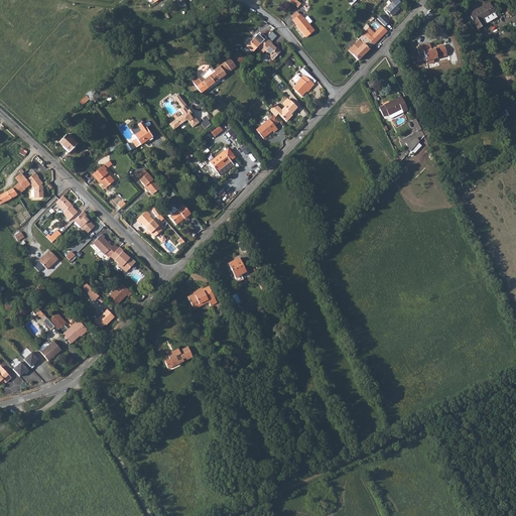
[(390,0),(392,2),(386,8),(392,15),(399,8),(397,7),(400,3),(396,0),(390,0)]
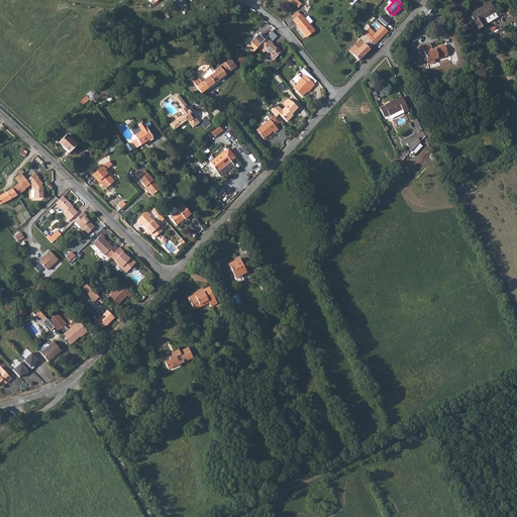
[(491,2),(471,14),(480,28),(499,16),(491,2)]
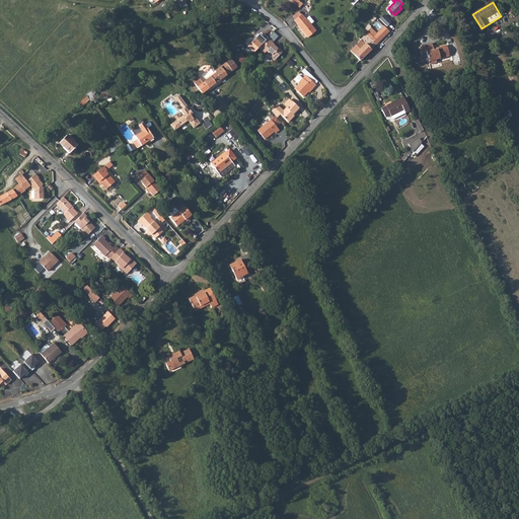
[(301,14),(295,19),(298,23),(298,24),(308,36),(316,30),(311,23),(314,21),(309,16),(306,18),(306,17),(305,18),(302,14),(301,14)]
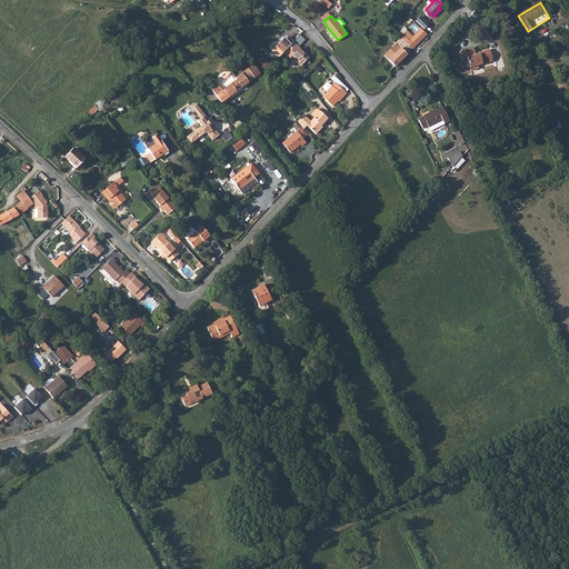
[(419,17),(416,20),(422,27),(426,22),(419,17)]
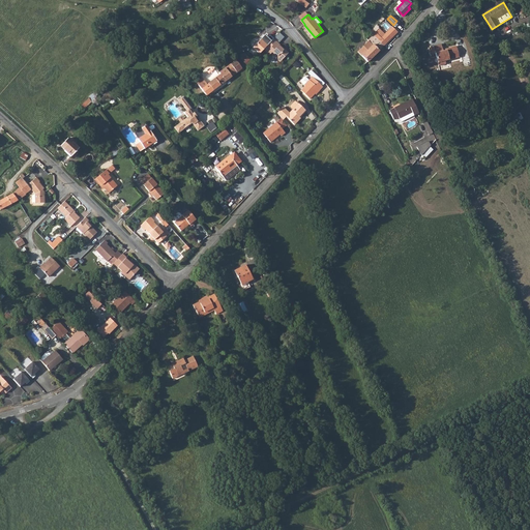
[(380,28),(373,34),(384,46),(398,32),(392,26),(385,33),(380,28)]
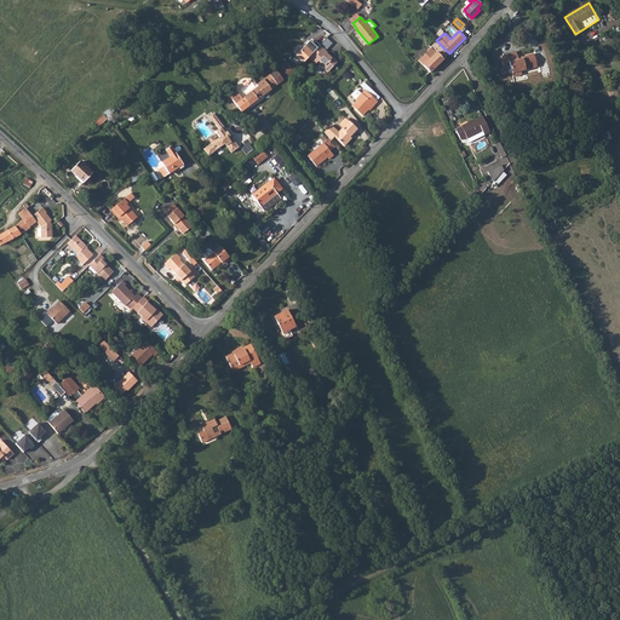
[(436,40),(435,38),(429,44),(432,47),(419,61),(431,72),(449,53),(436,40)]
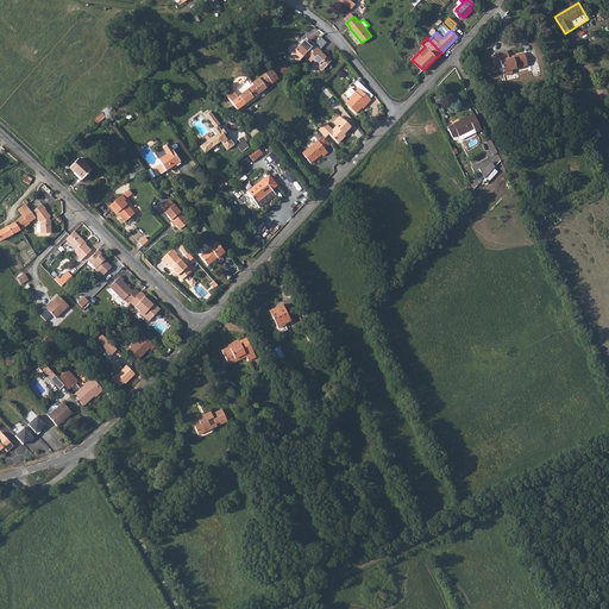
[(308,51),(301,44),(292,54),(300,61),(305,56),(308,51)]
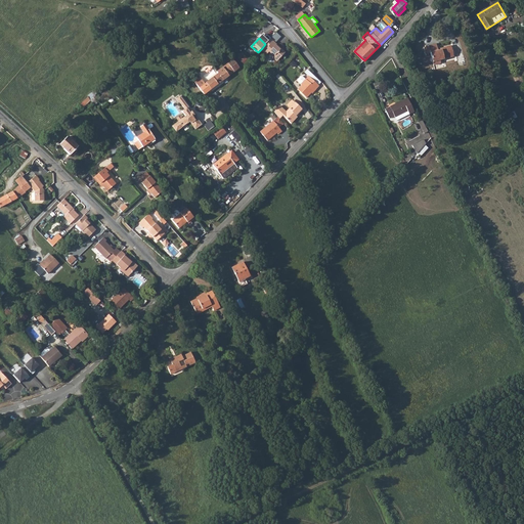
[(265,44),(262,48),(268,54),(270,51),(272,53),(274,53),(276,55),(277,59),(280,59),(286,54),(284,50),(285,49),(272,38),(265,44)]
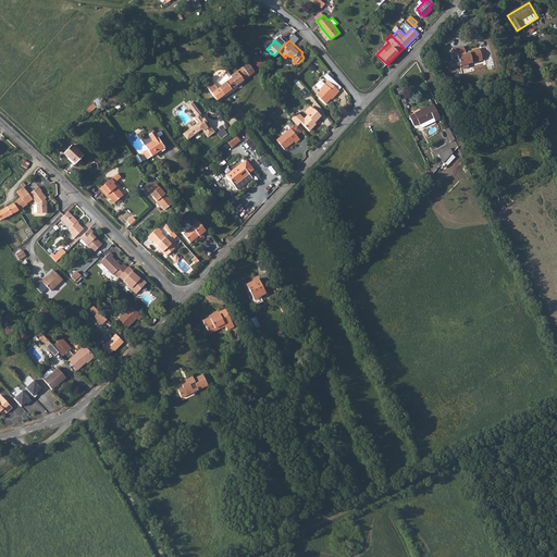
[(465,45),(452,48),(453,56),(458,53),(459,60),(457,60),(457,63),(458,64),(460,64),(461,67),(468,66),(468,63),(483,60),(480,48),(466,51),(465,45)]
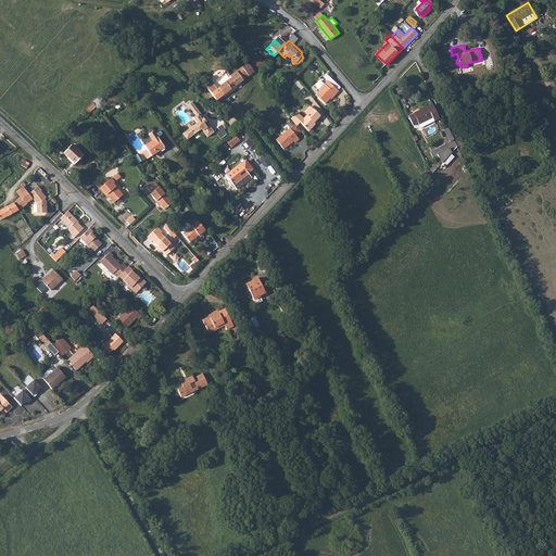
[(260,59),(255,63),(261,68),(265,64),(260,59)]
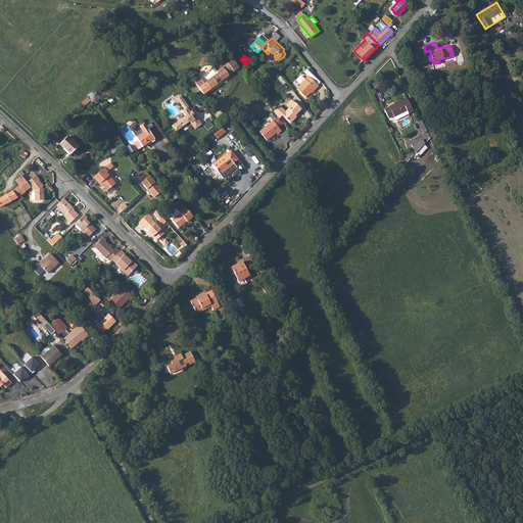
[(239,66),(233,58),(217,70),(212,65),(199,76),(200,78),(194,82),(203,93),(234,72),(239,66)]
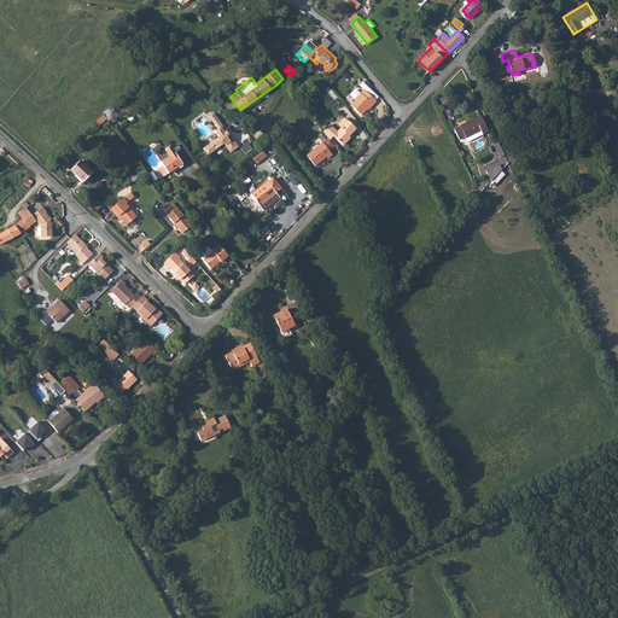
[(357,100),(353,105),(362,115),(373,104),(374,105),(378,101),(377,100),(367,89),(369,87),(365,82),(362,85),(366,89),(361,93),(359,89),(356,89),(353,93),(353,95),(356,98),(356,99),(357,100)]
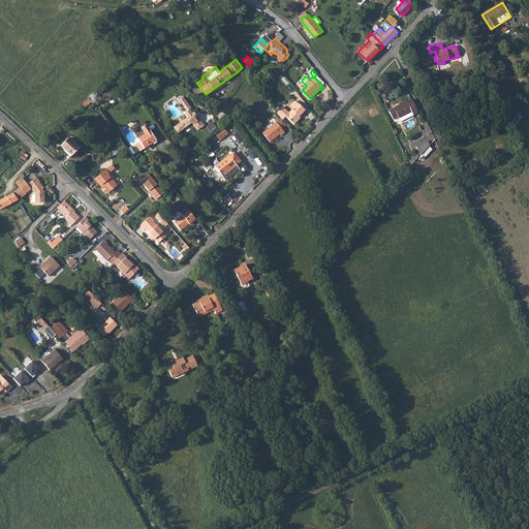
[(316,74),(314,76),(322,86),(325,83),(316,74)]
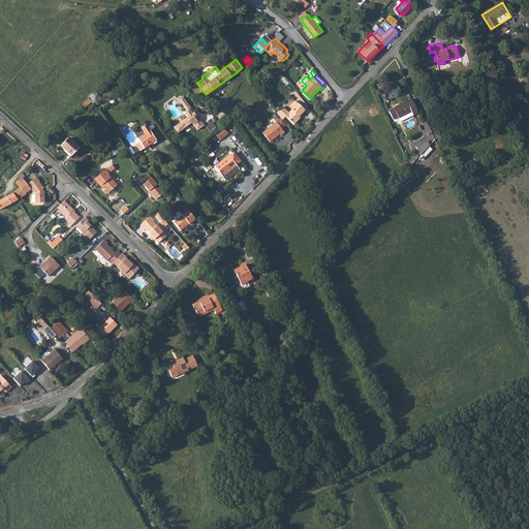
[(284,88),(289,83),(284,76),(279,82),(284,88)]
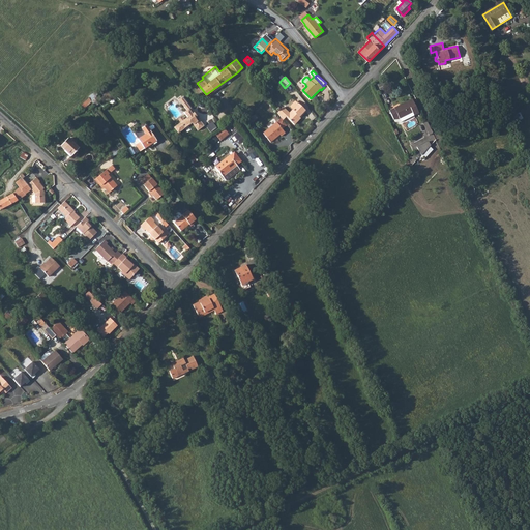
[(387,106),(392,105),(388,87),(383,88),(387,106)]
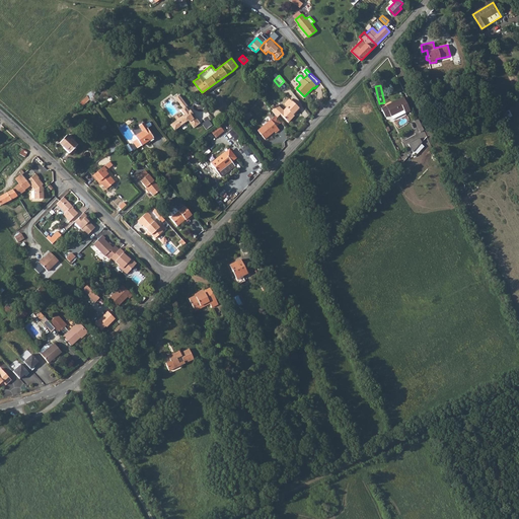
[(91,92),(81,101),(84,105),(91,99),(94,103),(98,100),(91,92)]
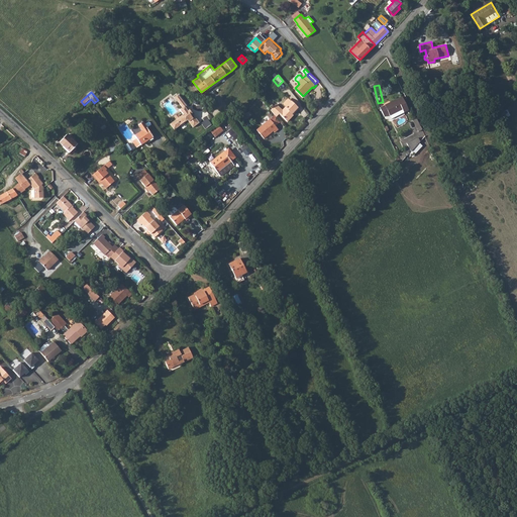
[(284,103),(287,106),(292,100),(290,97),(284,103)]
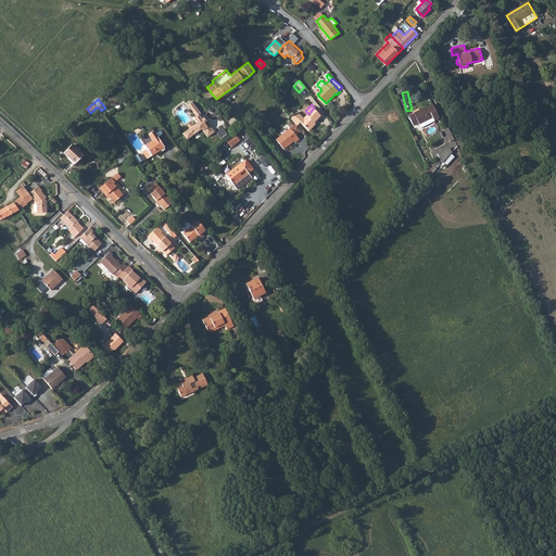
[(434,104),(409,116),(414,126),(418,124),(419,124),(433,117),(437,122),(441,119),(434,104)]
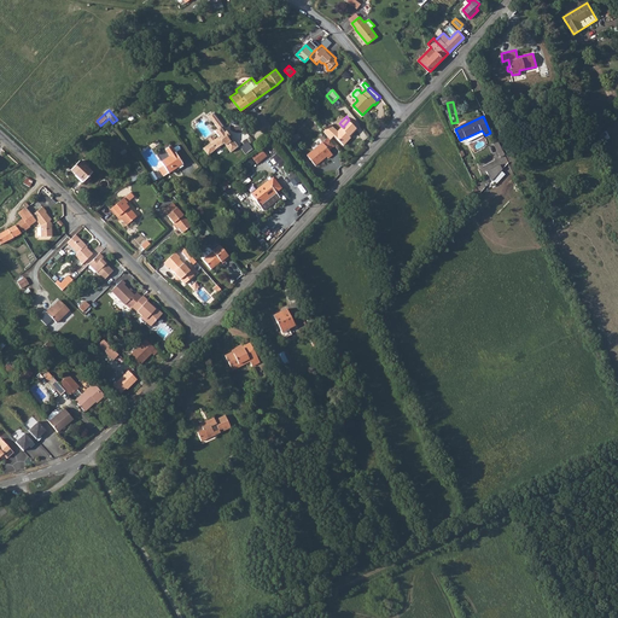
[(239,149),(234,140),(232,143),(228,138),(226,134),(228,133),(217,120),(214,122),(220,130),(216,133),(221,138),(216,141),(213,145),(205,150),(210,156),(221,147),(222,149),(226,145),(232,153),(239,149)]
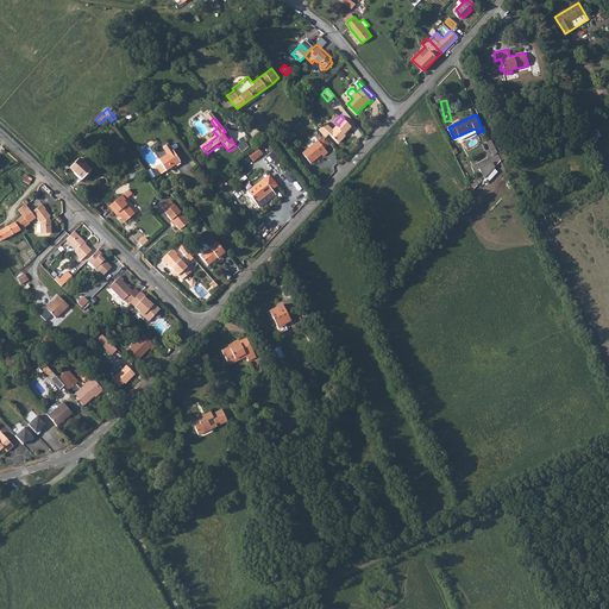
[(326,121),(320,129),(326,137),(330,133),(339,142),(346,135),(345,133),(352,125),(344,118),(338,125),(334,130),(326,121)]
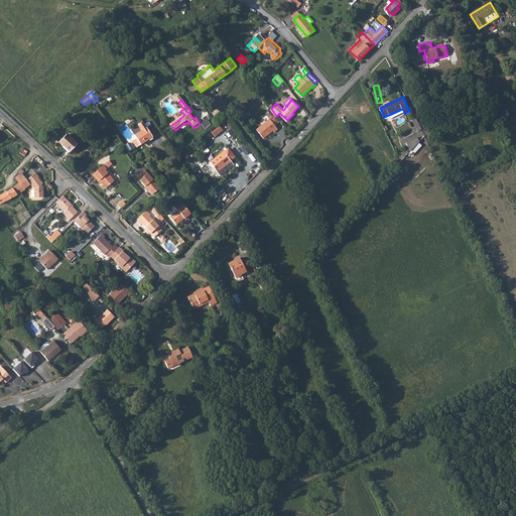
[(271,118),(258,129),(265,138),(274,130),(275,132),(279,129),(271,118)]
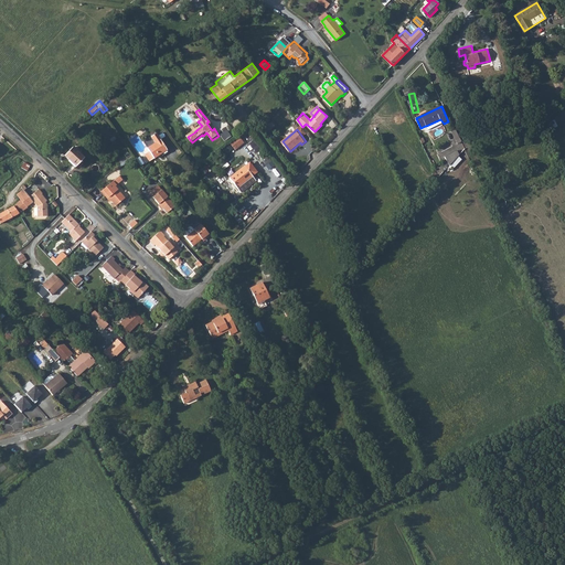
[(155,132),(142,141),(153,158),(167,148),(155,132)]
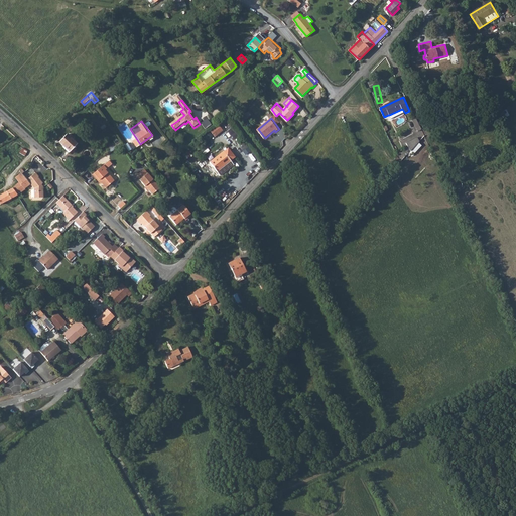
[(220,124),(211,130),(215,137),(224,131),(220,124)]
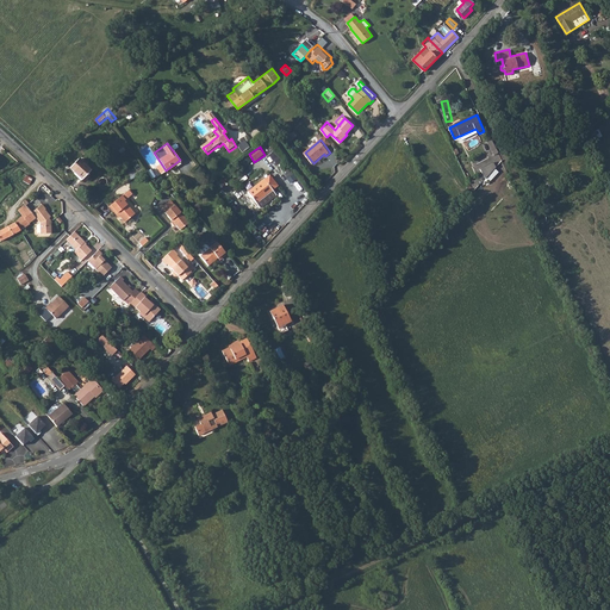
[(79,159),(70,167),(82,179),(91,169),(79,159)]
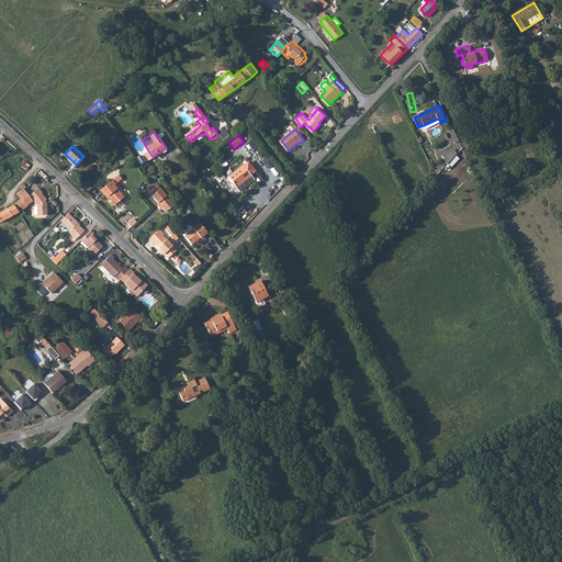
[(132,155),(128,152),(120,157),(123,161),(132,155)]
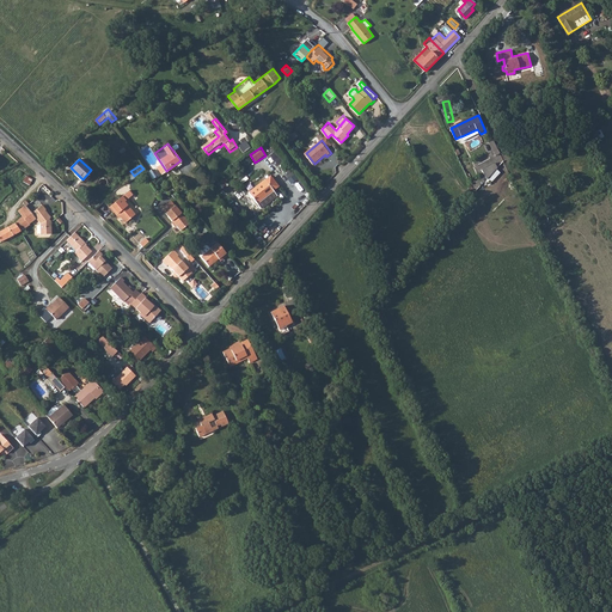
[(482,171),(487,182),(497,170),(495,165),(482,171)]
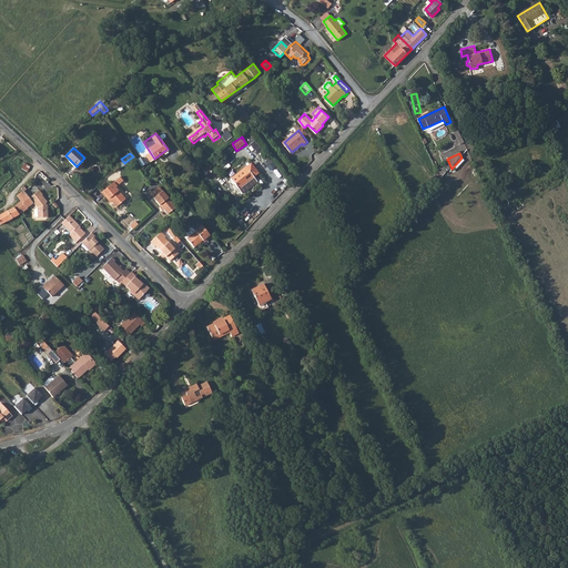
[(246,166),(231,179),(239,190),(240,190),(254,178),(247,168),(246,166)]
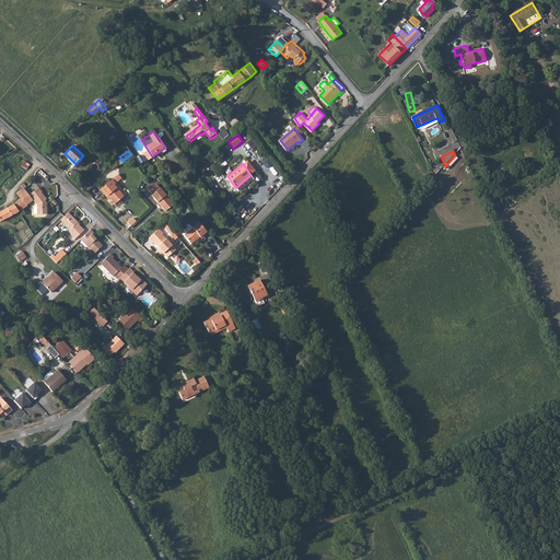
[(113,178),(101,188),(107,196),(108,195),(115,203),(126,196),(115,183),(116,183),(113,178)]
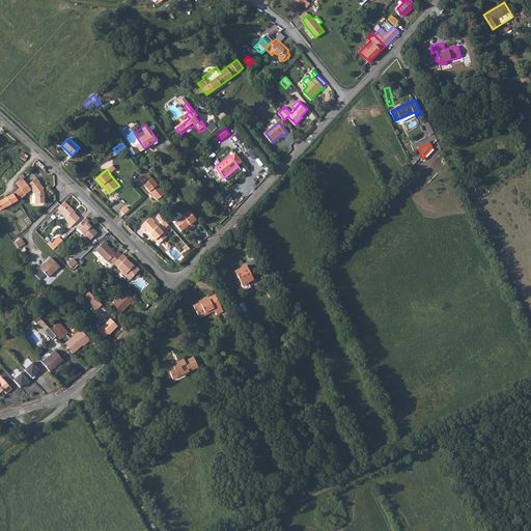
[(140,180),(143,185),(151,177),(148,174),(140,180)]
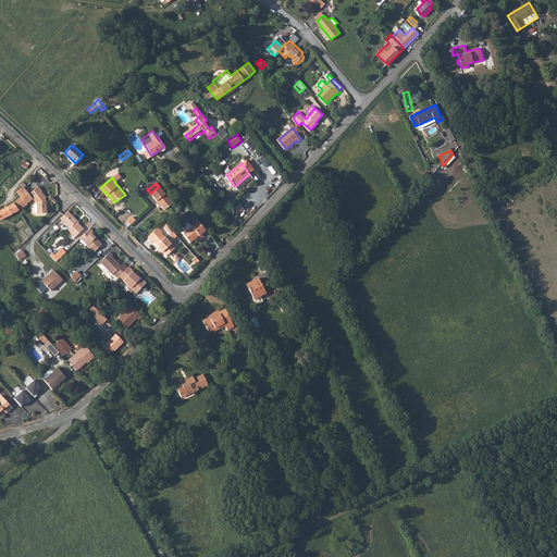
[(17,211),(20,210),(27,205),(26,203),(33,199),(28,194),(23,186),(16,192),(20,197),(13,202),(0,210),(0,219),(0,220),(13,213),(17,211)]
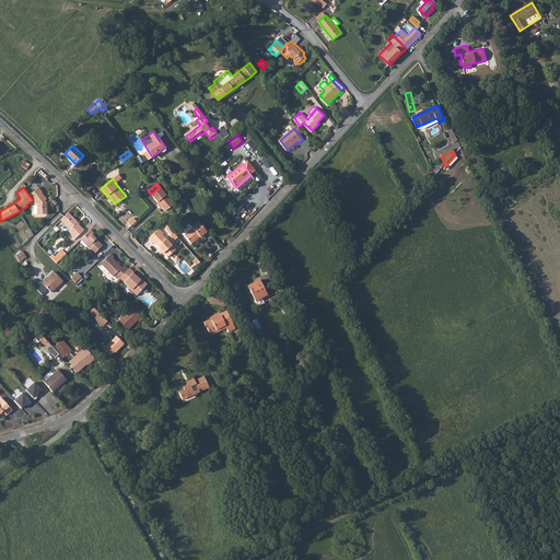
[(38,187),(28,195),(33,200),(37,205),(37,216),(47,214),(46,202),(45,202),(44,201),(45,200),(46,199),(42,193),(42,191),(38,187)]
